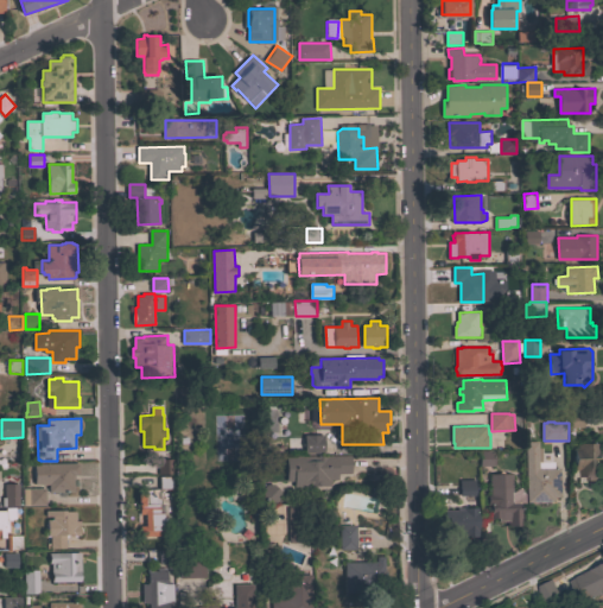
[(306,453),(306,435),(327,435),(327,453),(306,453)]
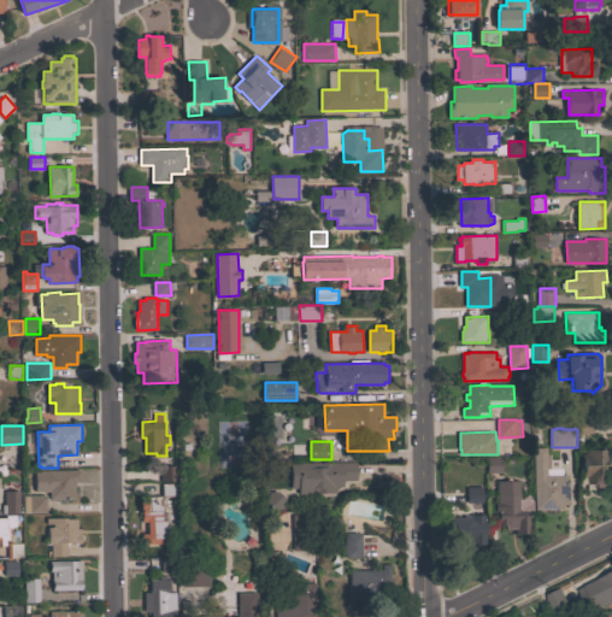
[(536,448),(549,447),(549,454),(552,454),(552,459),(562,459),(562,469),(564,469),(564,474),(570,474),(571,504),(564,504),(564,509),(536,510),(536,448)]
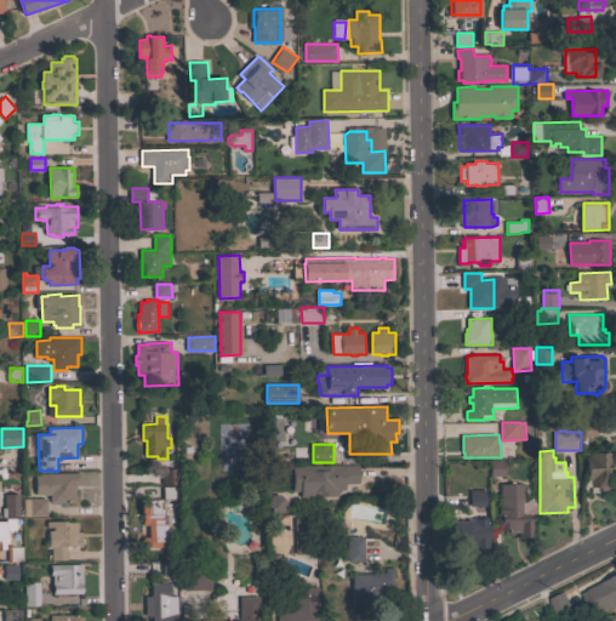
[(614,462),(615,462),(615,473),(614,473),(614,490),(604,490),(604,493),(593,493),(593,480),(587,480),(587,474),(588,474),(588,457),(592,457),(592,453),(614,453),(614,462)]
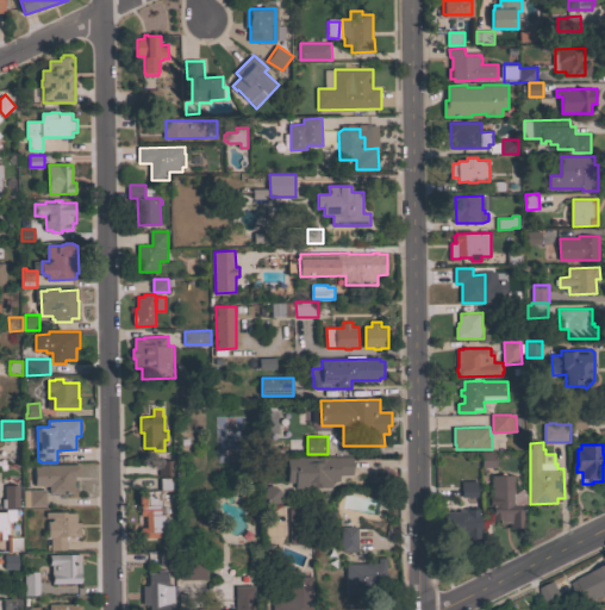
[(484,452),(498,452),(498,467),(484,467),(484,452)]
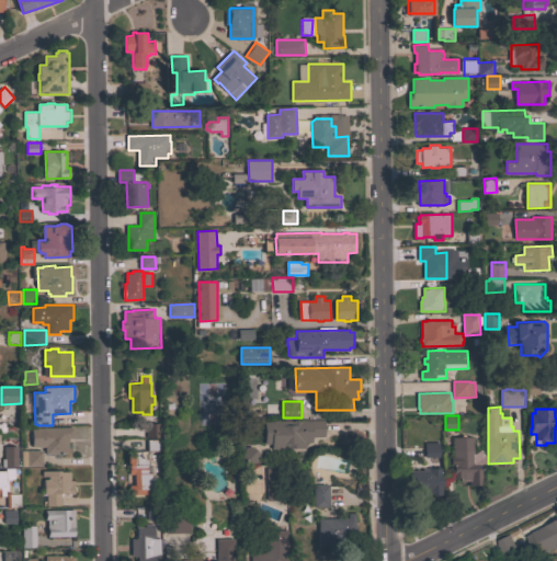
[(327,436),(314,437),(314,443),(307,443),(307,448),(273,448),(273,444),(268,444),(266,421),(326,420),(327,436)]
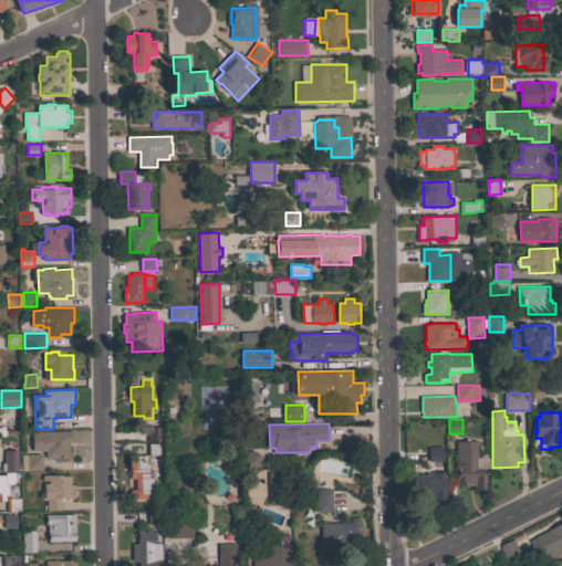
[(149,427),(164,427),(164,441),(149,441),(149,427)]
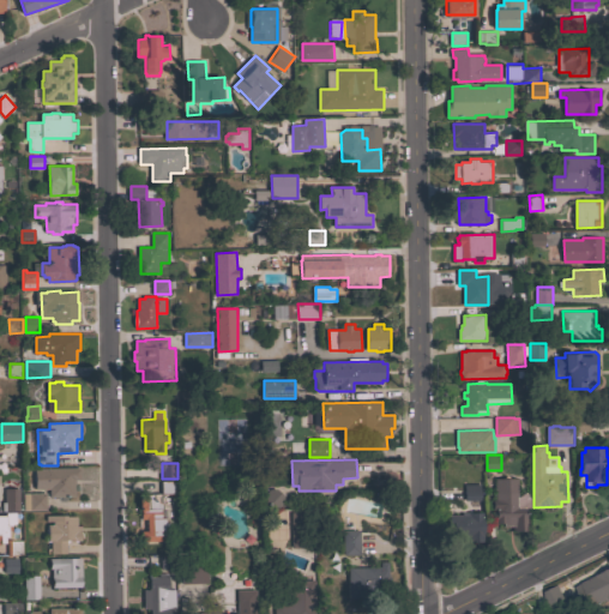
[(83,468),(83,480),(77,480),(77,497),(52,497),(52,488),(37,489),(37,468),(83,468)]
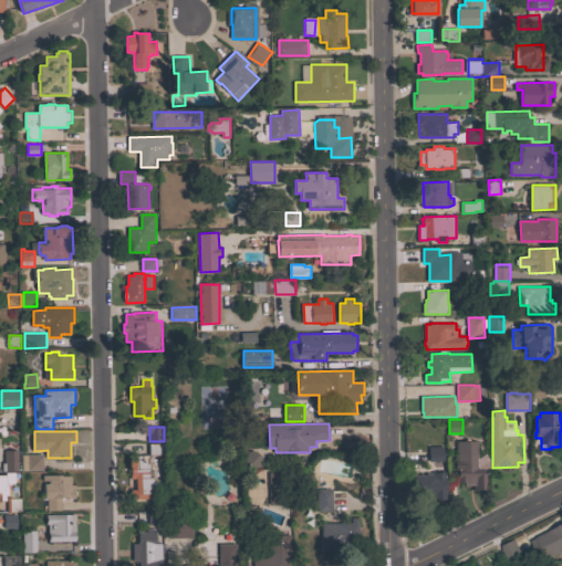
[(485,454),(492,463),(488,468),(488,490),(475,490),(475,484),(466,484),(466,482),(459,482),(459,470),(456,470),(456,461),(459,461),(459,441),(480,441),(480,459),(485,454)]
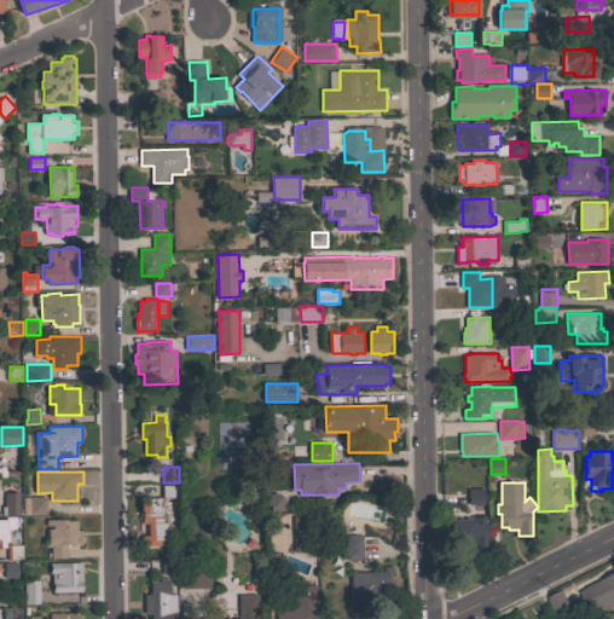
[(486,504),(470,505),(470,489),(486,489),(486,504)]
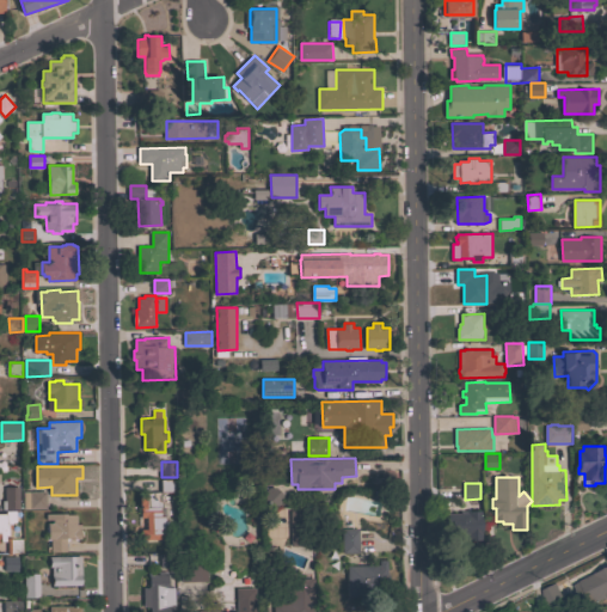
[(22,487),(22,509),(5,509),(5,500),(7,500),(7,487),(22,487)]
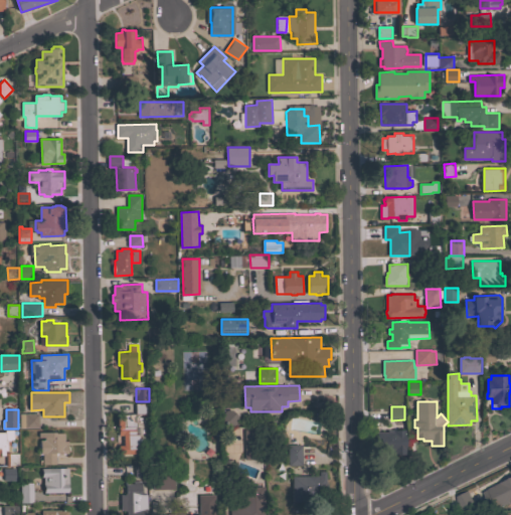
[(233,425),(232,425),(230,425),(228,424),(226,423),(225,421),(224,420),(224,418),(224,417),(224,415),(225,413),(225,412),(226,411),(229,409),(230,409),(232,409),(234,409),(235,409),(237,410),(238,411),(239,414),(240,415),(240,417),(240,419),(239,420),(238,422),(237,423),(235,424),(233,425)]
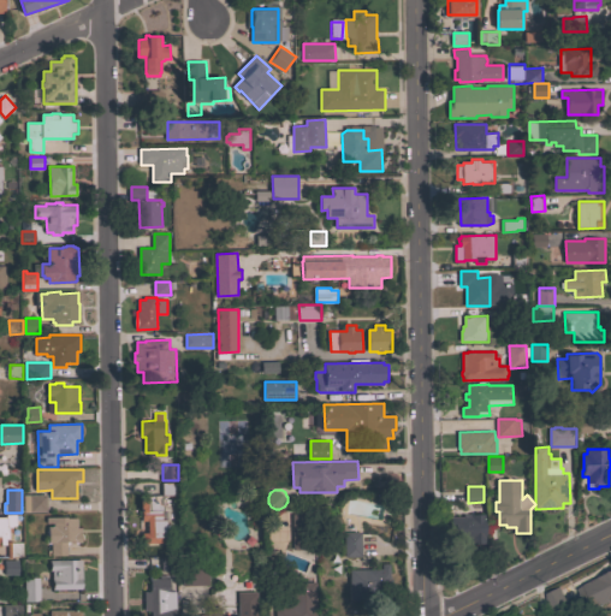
[(48,495),(48,511),(25,511),(25,495),(48,495)]
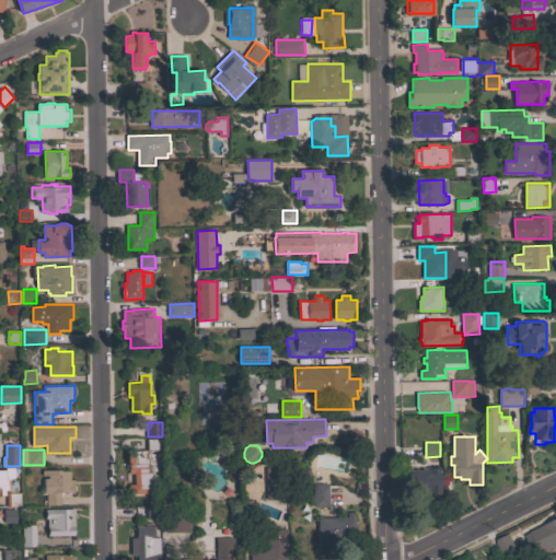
[(131,493),(130,462),(128,462),(128,455),(130,455),(130,451),(149,450),(149,452),(149,465),(153,465),(153,493),(131,493)]
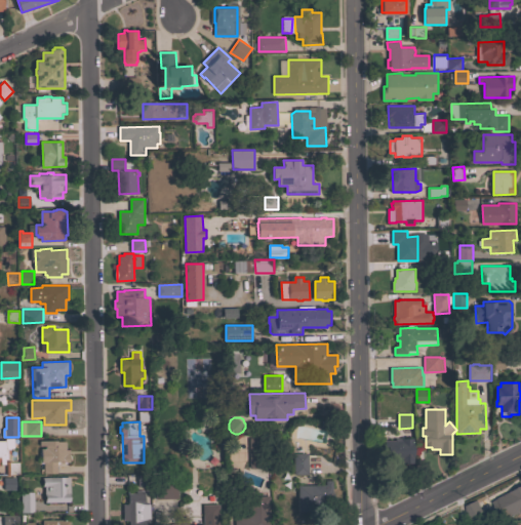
[(0,441),(7,441),(7,438),(14,438),(14,448),(11,448),(11,453),(9,453),(9,459),(6,459),(6,465),(1,465),(1,466),(0,466),(0,441)]
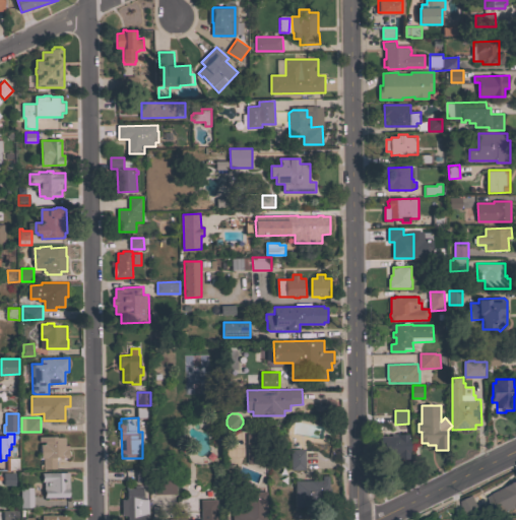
[(249,434),(261,434),(262,463),(250,464),(249,434)]
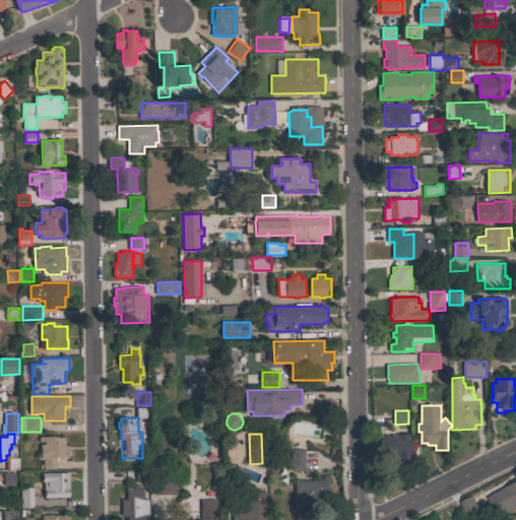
[(410,459),(400,459),(400,453),(382,454),(381,437),(393,437),(393,434),(410,434),(410,459)]
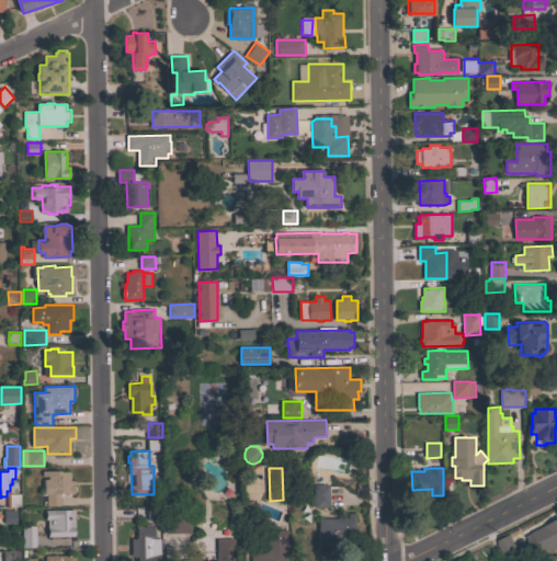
[(78,488),(78,491),(77,493),(76,492),(76,494),(63,494),(63,505),(49,506),(49,505),(46,505),(46,501),(48,501),(48,495),(45,495),(45,485),(46,485),(46,479),(50,479),(50,477),(44,477),(44,471),(63,470),(63,471),(72,471),(72,481),(76,480),(76,485),(78,488)]
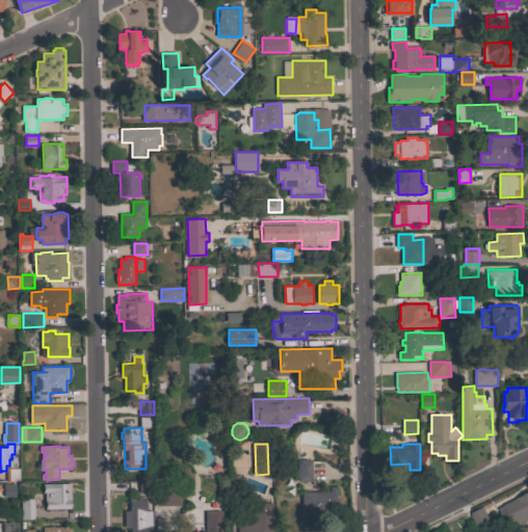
[(300,480),(299,459),(314,459),(314,480),(300,480)]
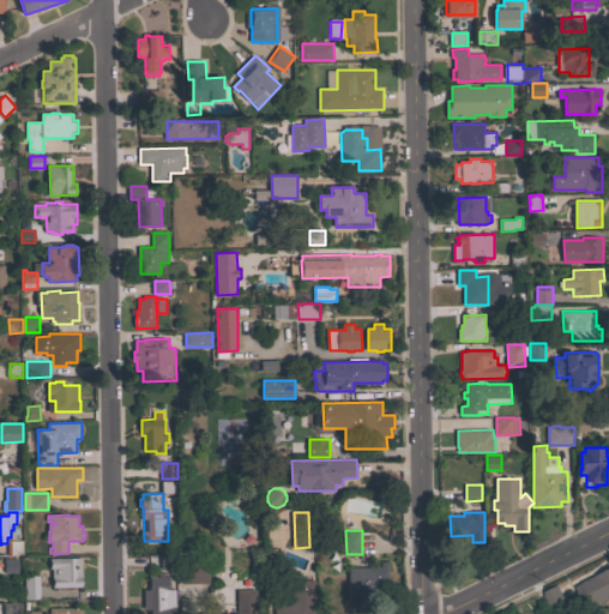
[(25,540),(25,555),(10,555),(10,540),(25,540)]
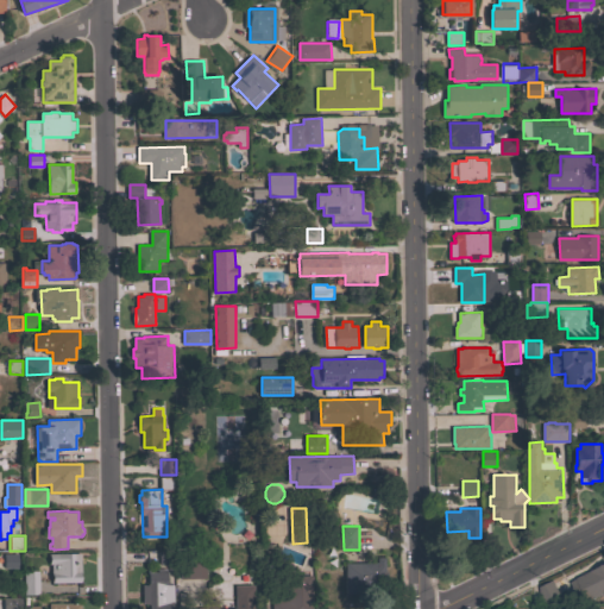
[(183,579),(182,553),(208,552),(209,578),(183,579)]
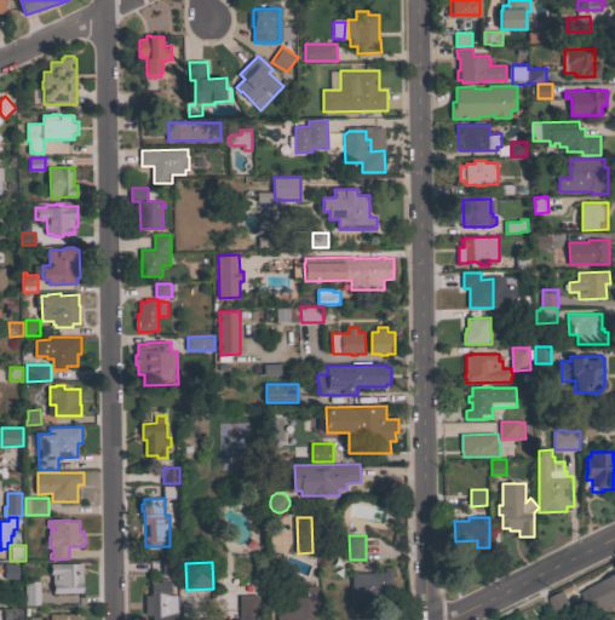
[(85,584),(84,584),(84,592),(55,593),(55,574),(52,574),(52,564),(85,563),(85,584)]
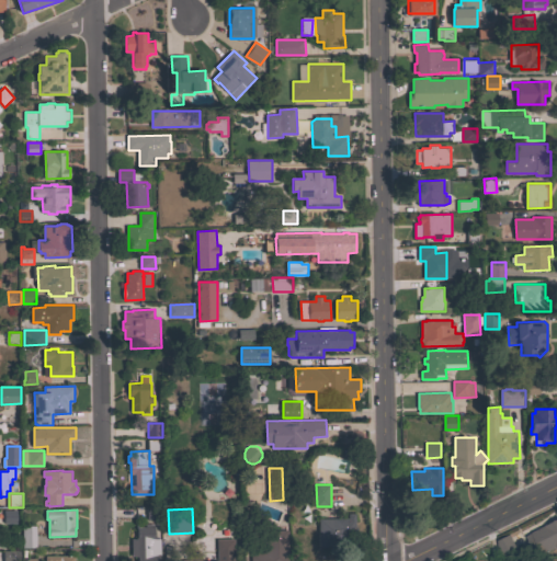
[(19,511),(19,523),(7,523),(7,511),(19,511)]
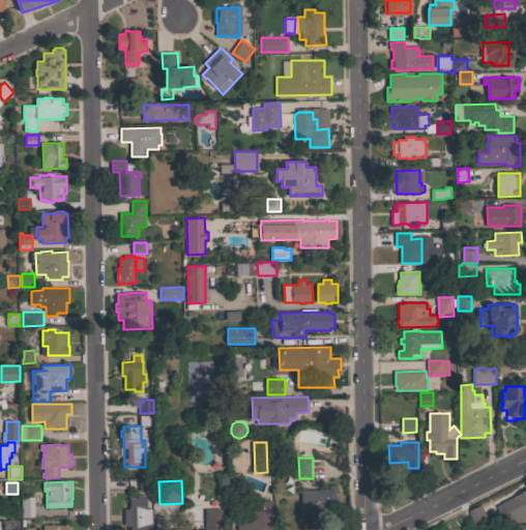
[(330,490),(330,486),(337,486),(337,497),(339,497),(339,514),(303,516),(302,490),(330,490)]
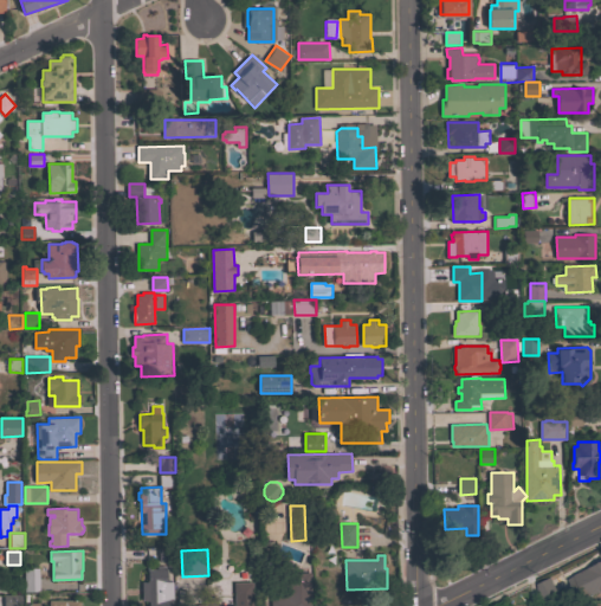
[(600,594),(583,603),(572,579),(600,563),(600,594)]
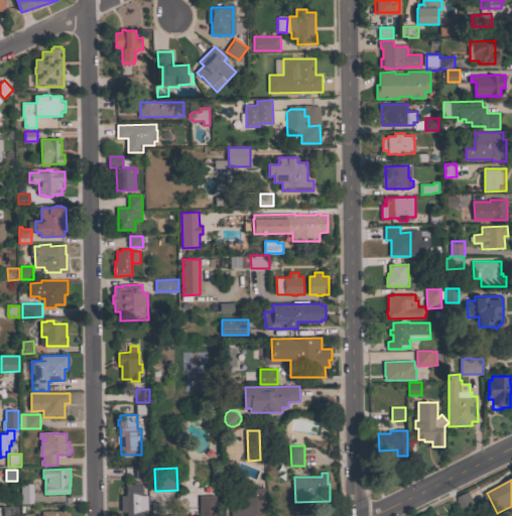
[(149,511),(148,511),(148,515),(128,515),(128,511),(123,512),(122,495),(127,495),(127,485),(136,485),(136,482),(143,482),(144,496),(149,495),(149,511)]
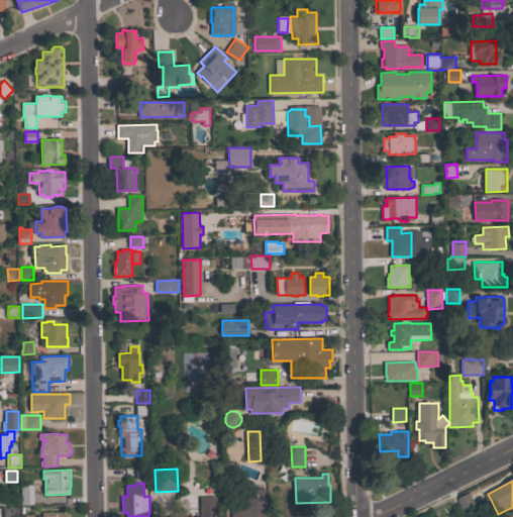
[(22,505),(22,485),(35,485),(35,504),(22,505)]
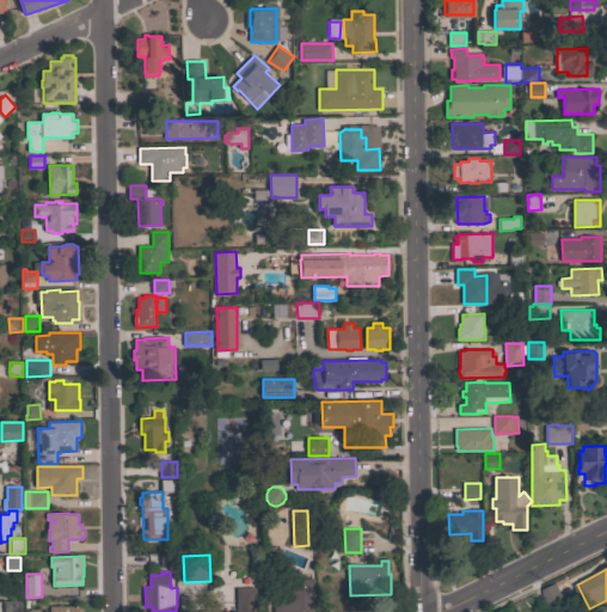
[(317,611),(275,611),(275,604),(290,604),(290,579),(317,577),(317,611)]
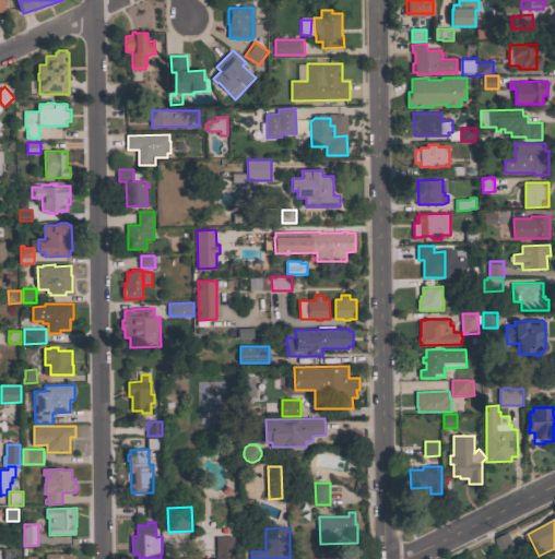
[(511,533),(520,549),(505,557),(499,545),(499,538),(511,533)]
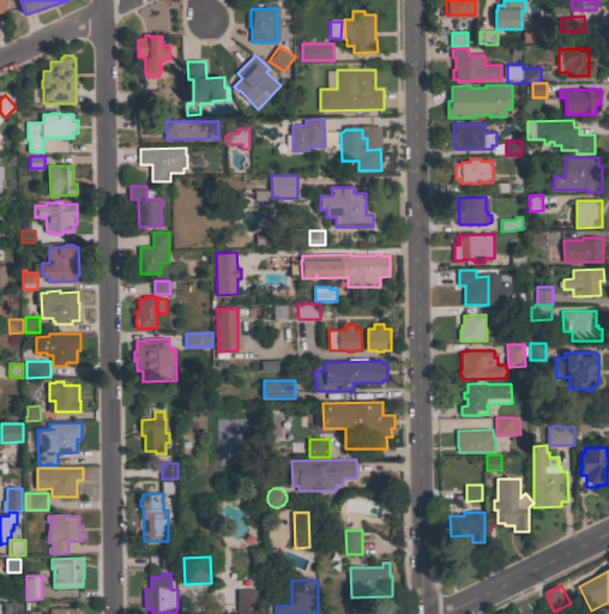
[(258,613),(202,613),(209,612),(209,606),(222,605),(222,613),(240,613),(240,590),(258,589),(258,613)]
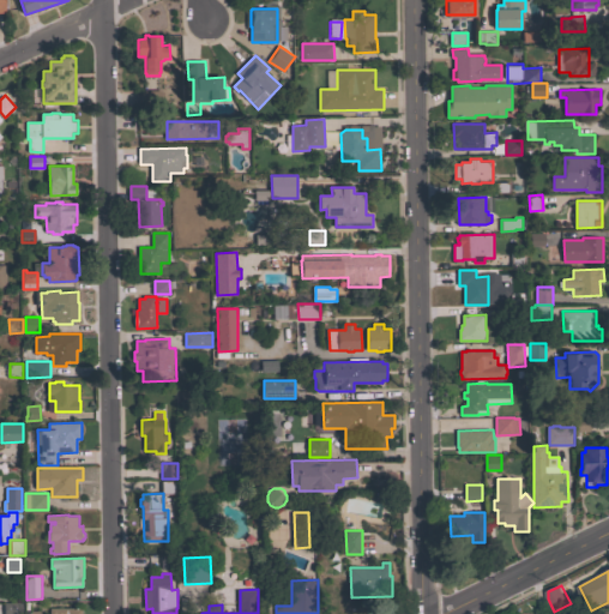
[(22,603),(22,613),(6,613),(6,602),(22,603)]
